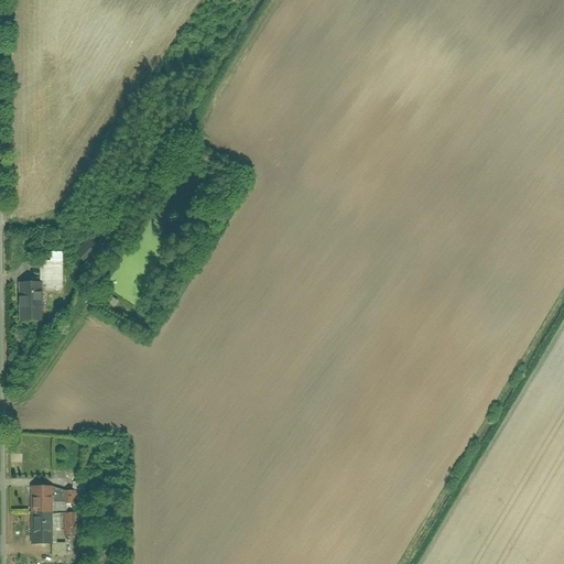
[(88,239),(73,255),(84,266),(99,249),(88,239)]
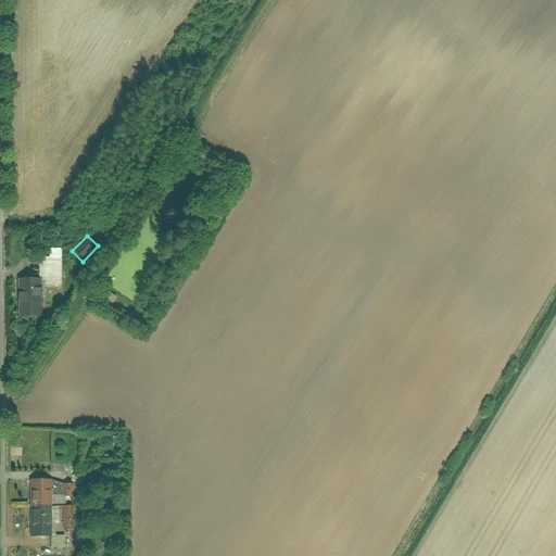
[(40,280),(40,289),(61,289),(61,250),(49,250),(49,258),(40,258),(40,280)]
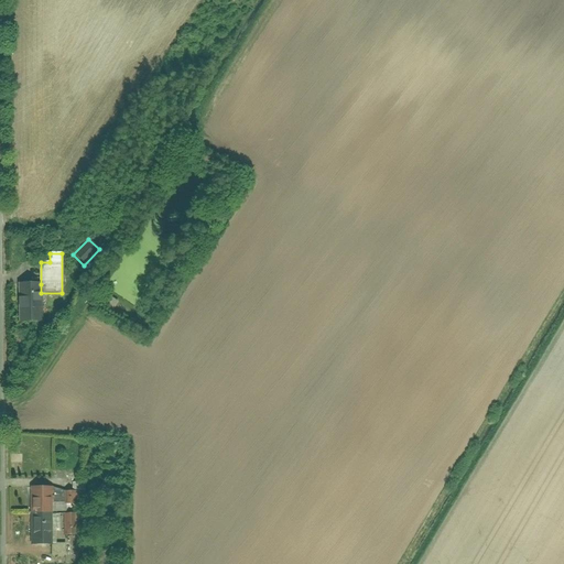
[(17,284),(17,323),(41,323),(41,293),(41,284),(17,284)]
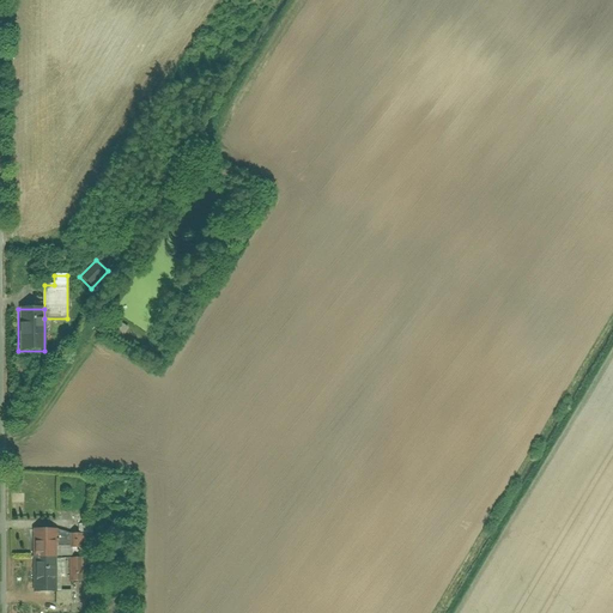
[(120,323),(114,332),(122,338),(128,328),(120,323)]
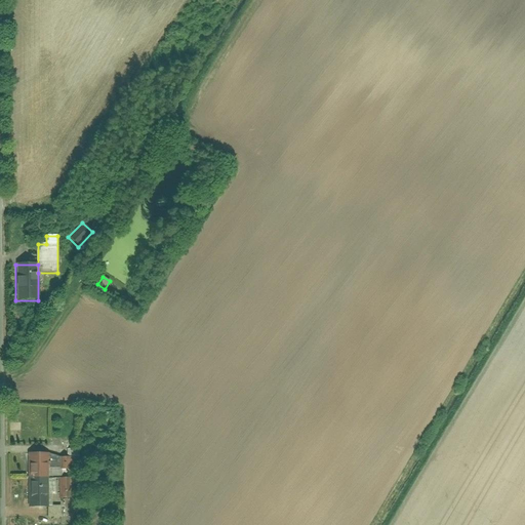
[(48,451),(27,451),(27,505),(47,506),(48,451)]
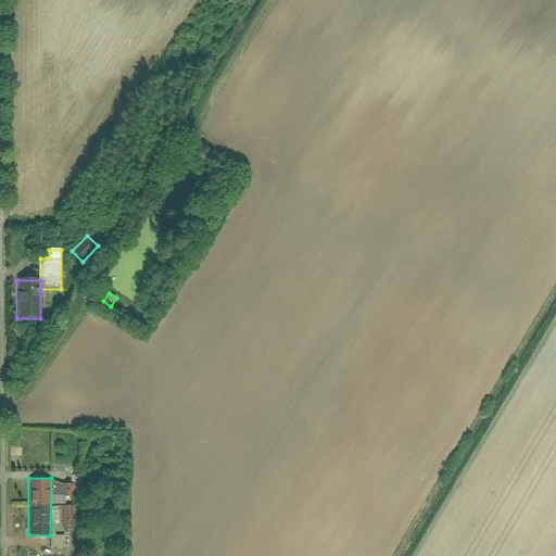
[(53,505),(73,504),(73,482),(52,483),(53,505)]
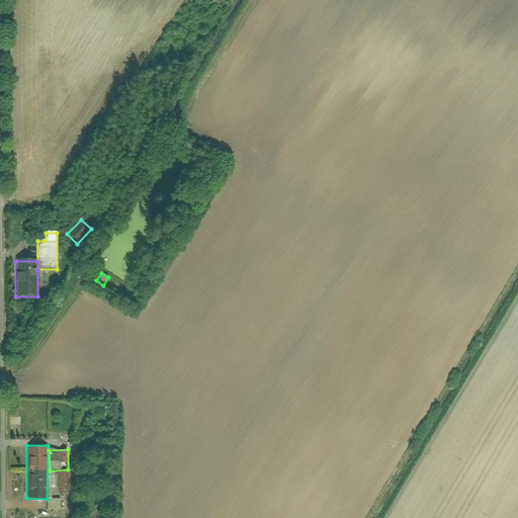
[(74,472),(61,472),(61,490),(75,490),(74,472)]
